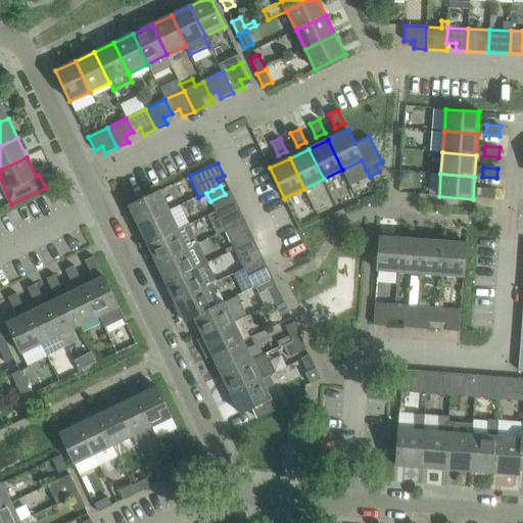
[(481,198),(495,199),(495,190),(481,188),(481,198)]
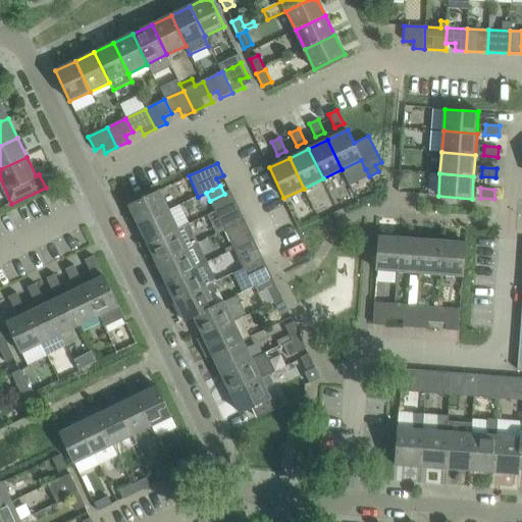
[(169,210),(168,209),(159,191),(128,205),(139,225),(169,210)]
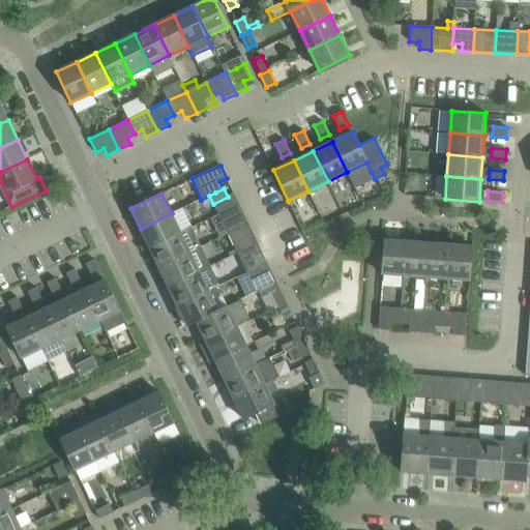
[(228,234),(242,227),(238,219),(245,216),(239,205),(218,214),(228,234)]
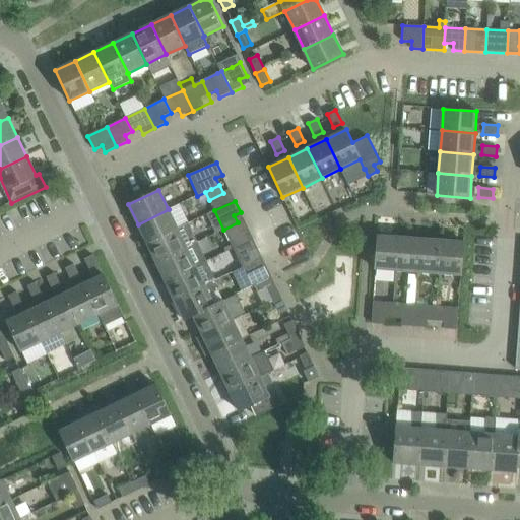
[(147,243),(177,229),(169,209),(138,224),(147,243)]
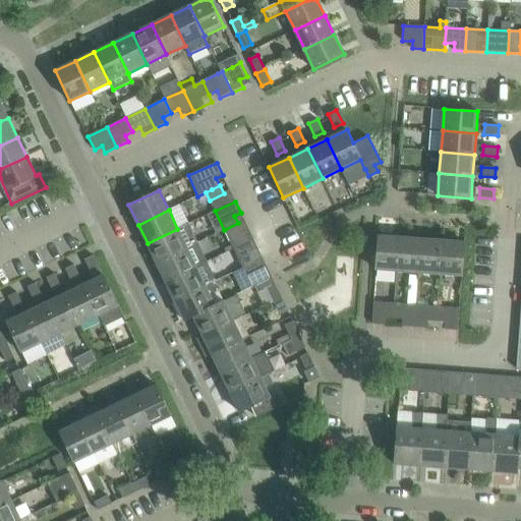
[(238,223),(224,230),(233,249),(253,240),(244,220),(238,223)]
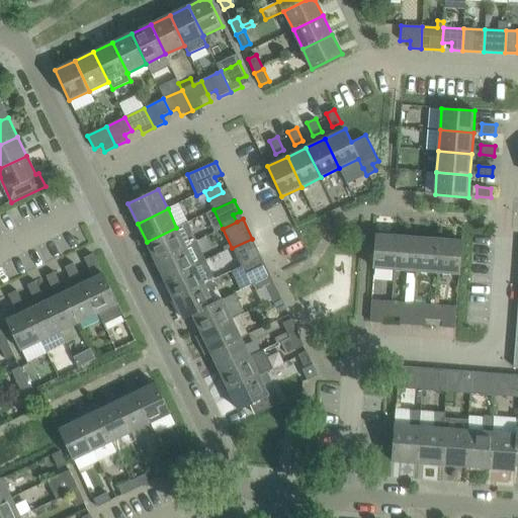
[(195,241),(191,232),(186,223),(176,228),(147,242),(156,261),(186,247),(185,246),(195,241)]
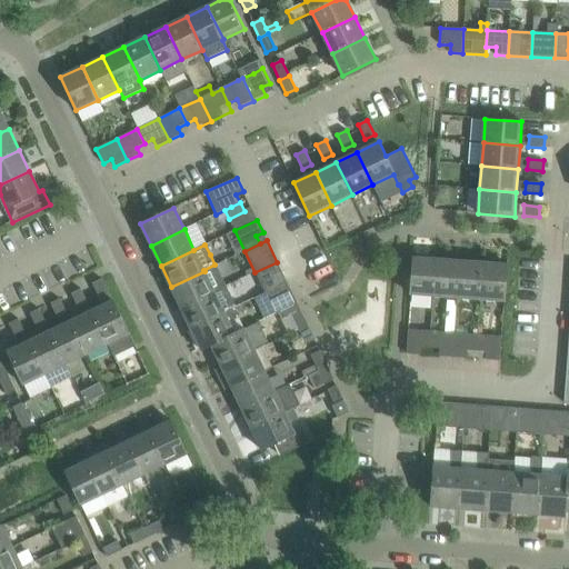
[(435,297),(437,260),(412,258),(410,295),(435,297)]
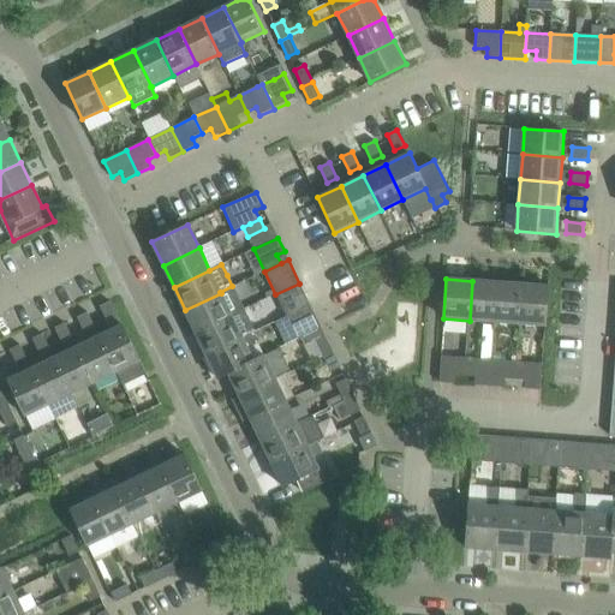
[(495,322),(497,282),(472,281),(470,321),(495,322)]
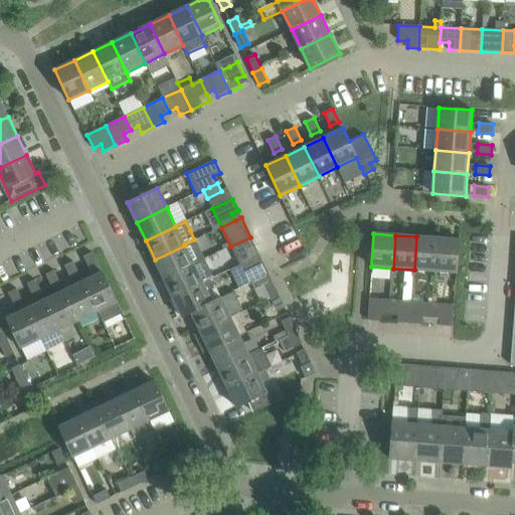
[(435,271),(438,237),(416,236),(414,270),(435,271)]
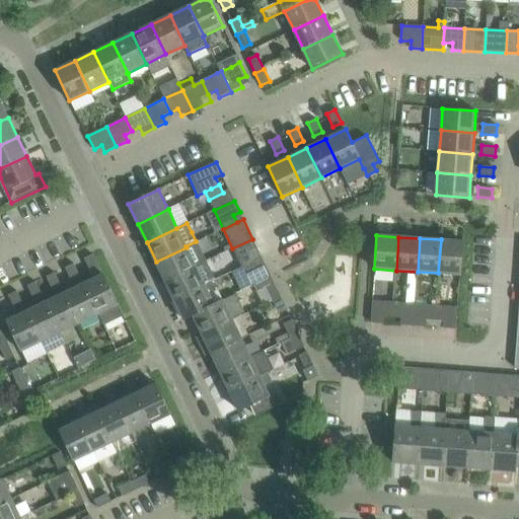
[(251,252),(257,249),(252,239),(232,248),(241,268),(255,261),(251,252)]
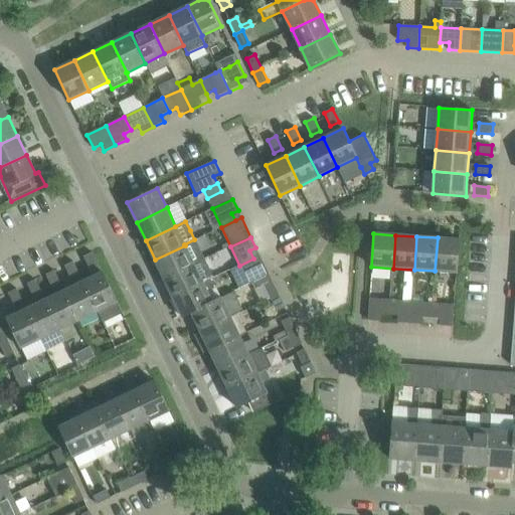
[(435,271),(457,273),(459,239),(438,237),(435,271)]
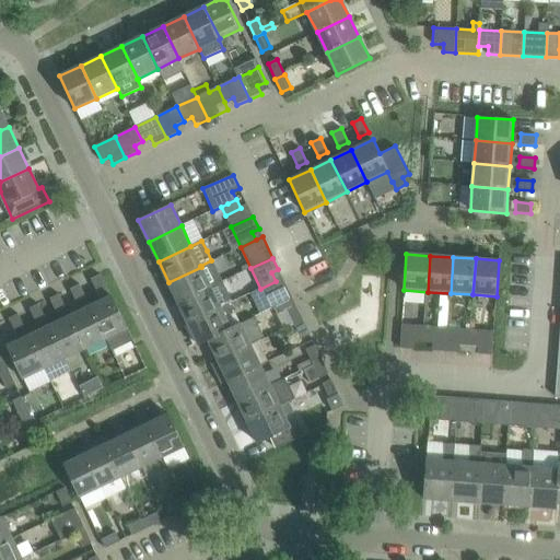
[(223,281),(212,260),(211,260),(200,266),(201,267),(168,282),(178,303),(223,281)]
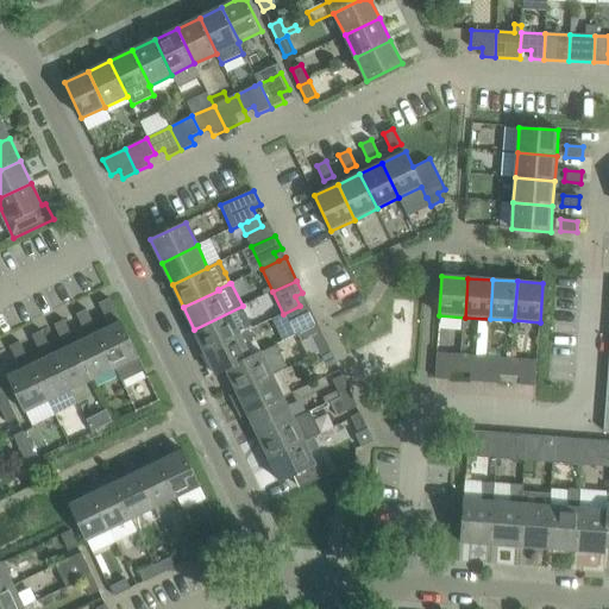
[(106,319),(117,314),(110,299),(99,303),(106,319)]
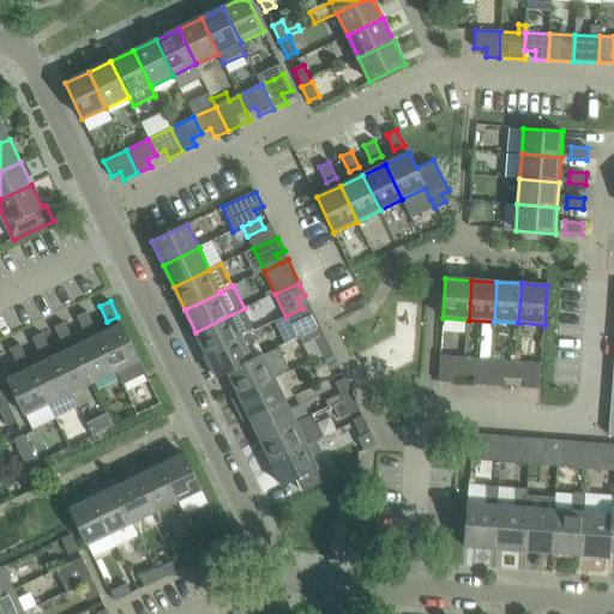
[(302,308),(286,317),(293,331),(296,338),(301,337),(320,327),(309,305),(302,308)]
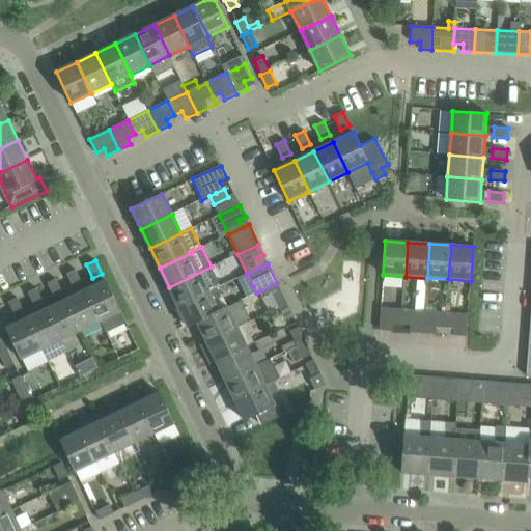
[(208,291),(217,287),(220,286),(212,267),(169,287),(178,307),(210,292),(208,291)]
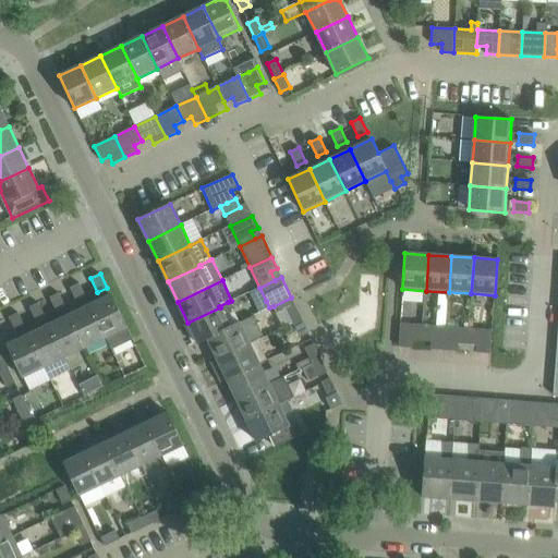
[(80,283),(70,288),(76,302),(86,298),(80,283)]
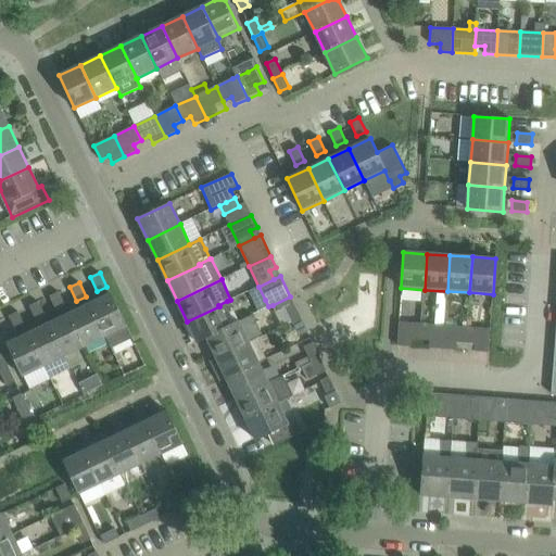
[(258,287),(250,291),(256,304),(265,300),(258,287)]
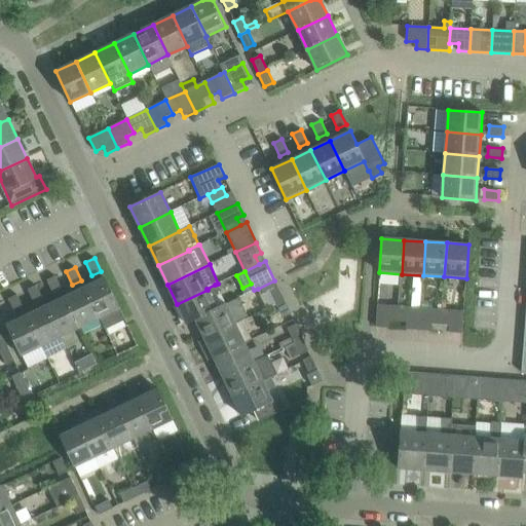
[(55,276),(47,280),(53,294),(62,290),(55,276)]
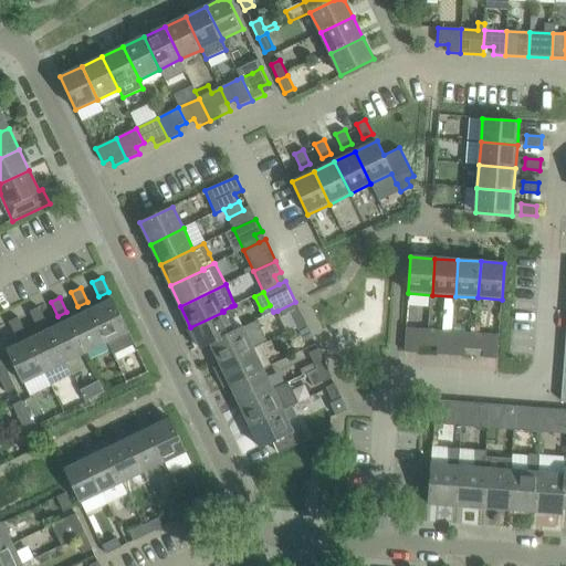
[(128,332),(117,308),(113,299),(92,310),(107,343),(111,349),(113,354),(134,344),(128,332)]
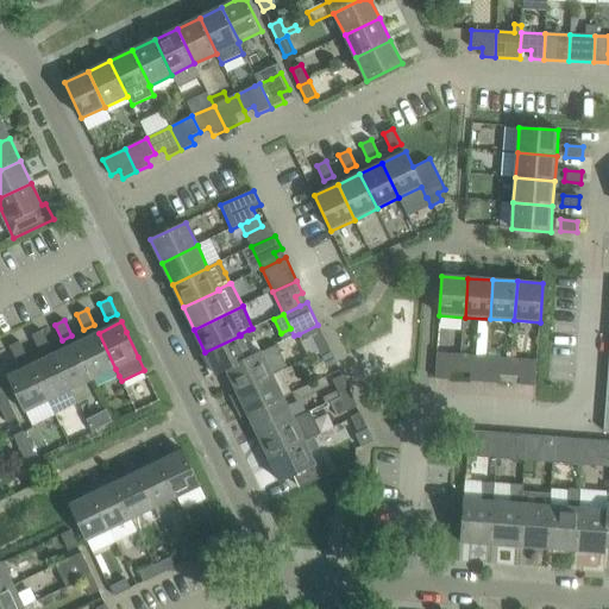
[(318,325),(299,334),(302,343),(312,338),(319,352),(330,347),(318,325)]
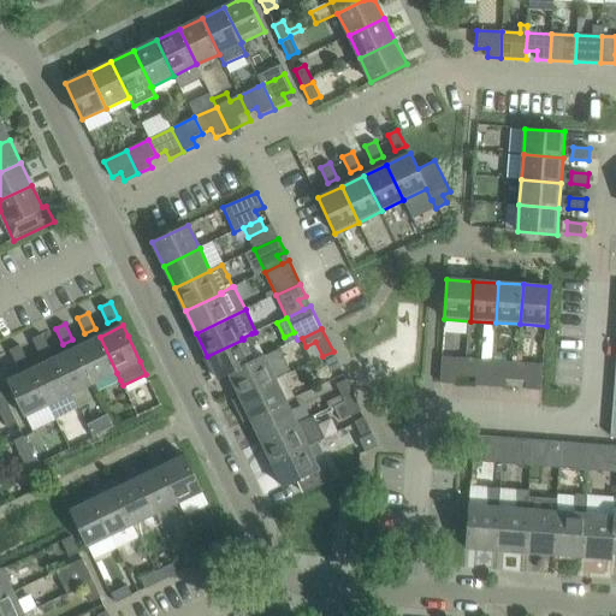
[(243,339),(207,356),(218,379),(229,374),(229,373),(254,361),(247,348),(256,344),(252,333),(242,338),(243,339)]
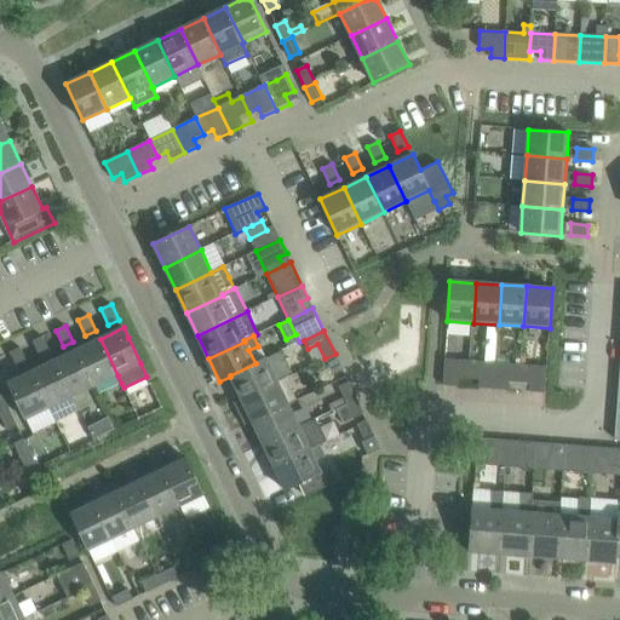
[(44,337),(33,342),(40,357),(50,352),(44,337)]
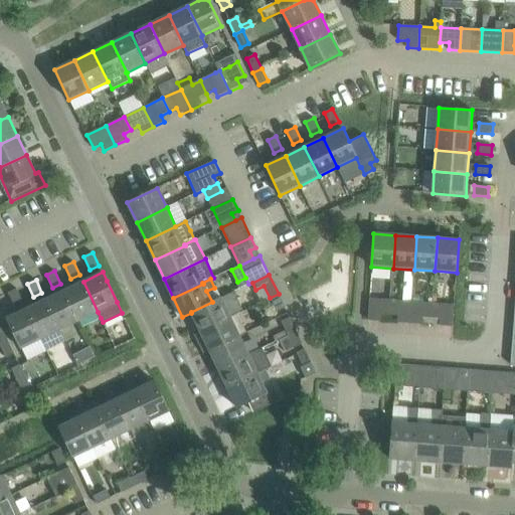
[(78,321),(98,312),(83,282),(64,291),(78,321)]
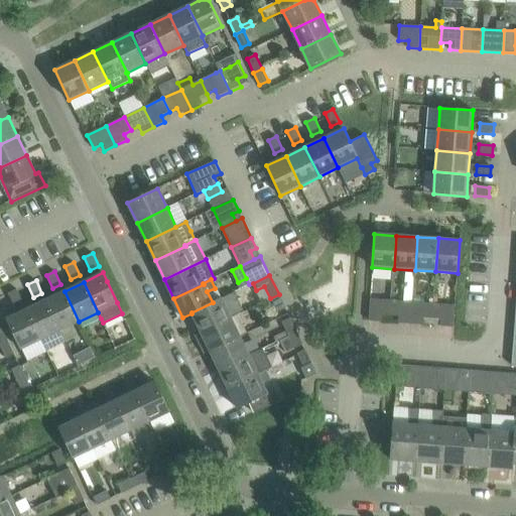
[(17,289),(8,293),(15,306),(23,301),(17,289)]
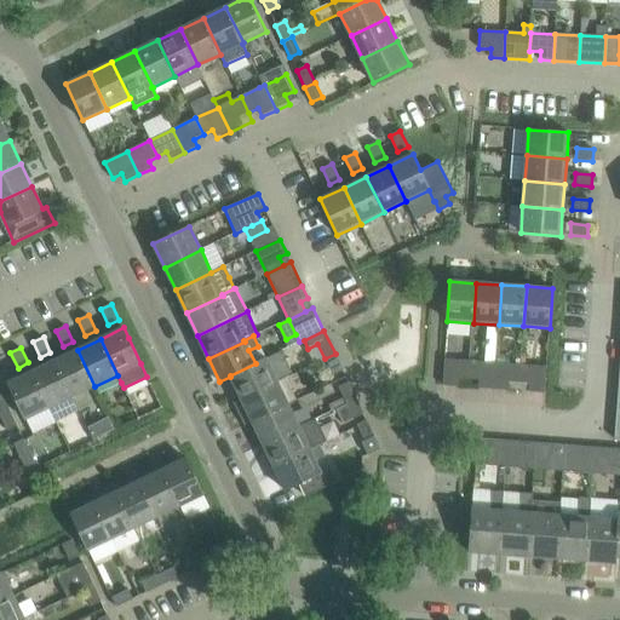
[(72,397),(95,386),(78,350),(55,361),(72,397)]
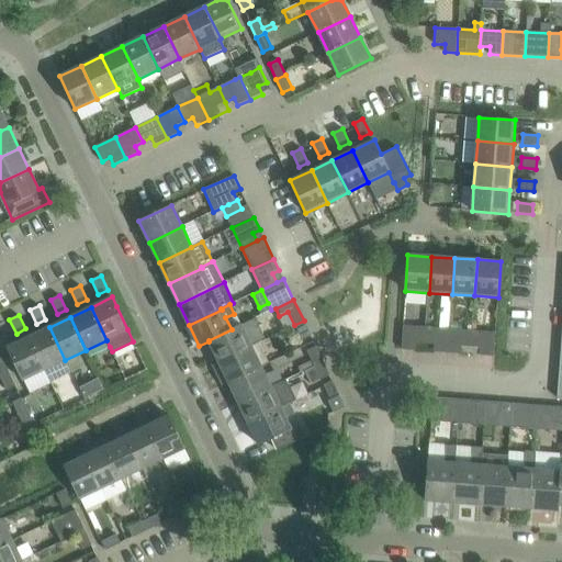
[(265,338),(255,318),(232,329),(209,340),(209,341),(218,361),(251,346),(265,338)]
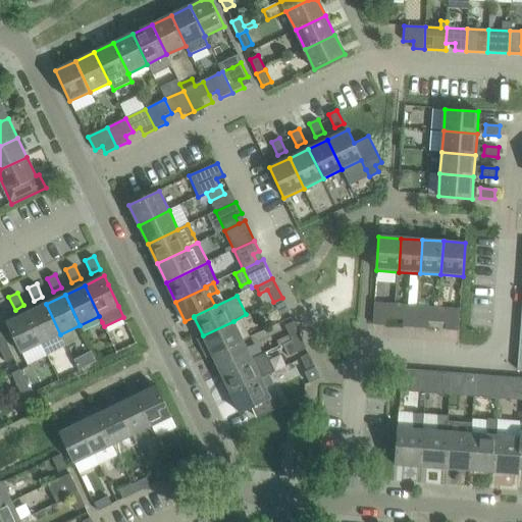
[(280,316),(289,312),(282,298),(273,302),(280,316)]
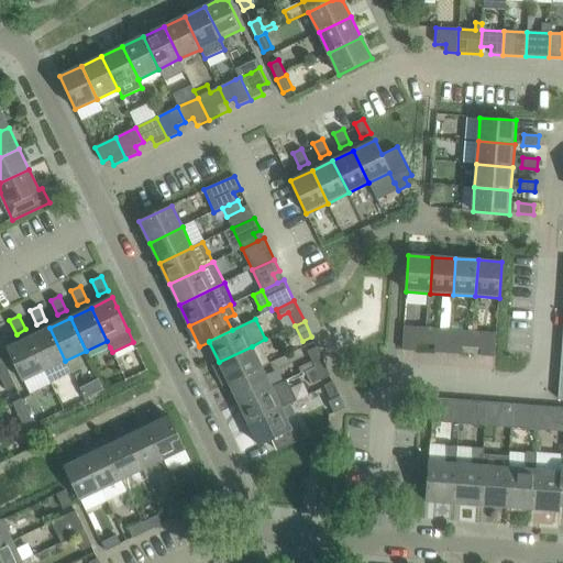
[(418,327),(417,343),(426,344),(428,328),(418,327)]
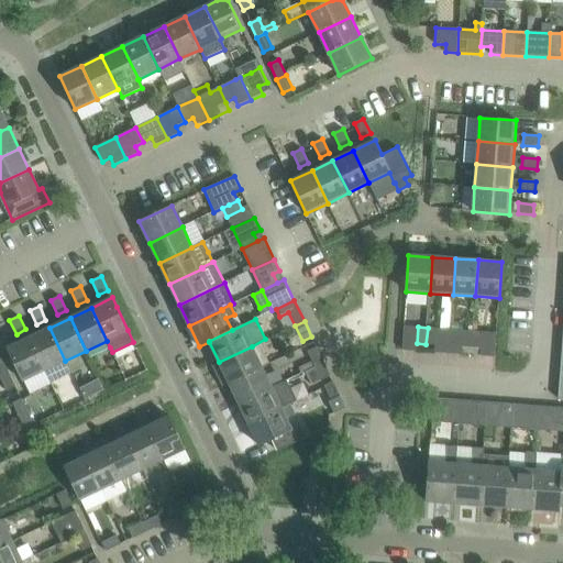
[(45,371),(65,361),(50,328),(29,338),(45,371)]
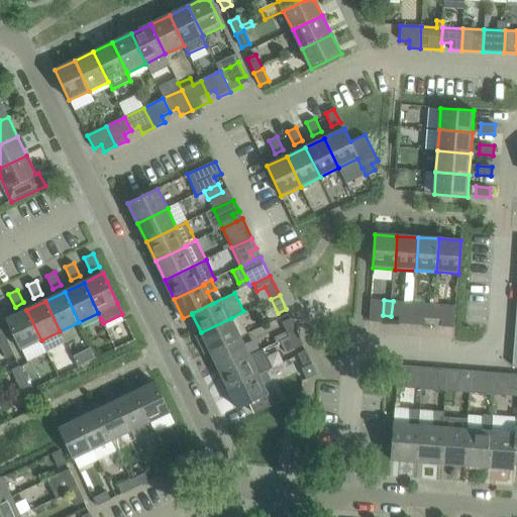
[(393,301),(391,316),(399,317),(401,302),(393,301)]
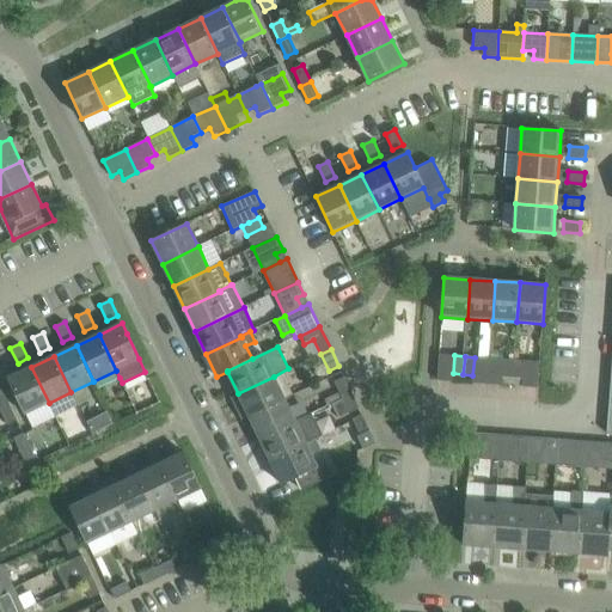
[(505,360),(503,377),(513,378),(514,360),(505,360)]
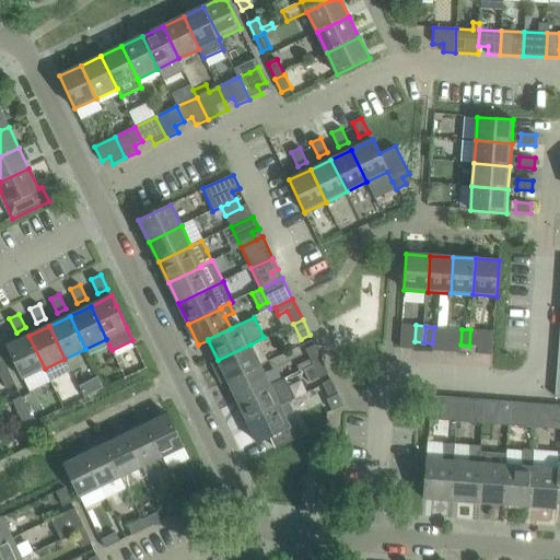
[(470,329),(469,346),(478,347),(479,330),(470,329)]
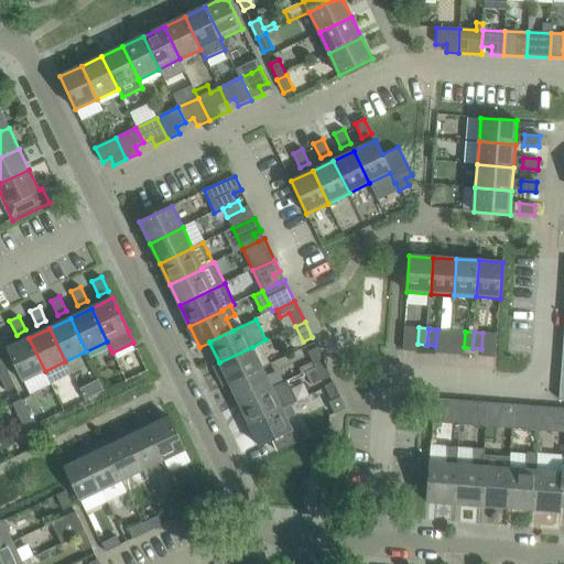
[(23,381),(45,371),(29,338),(8,349),(23,381)]
